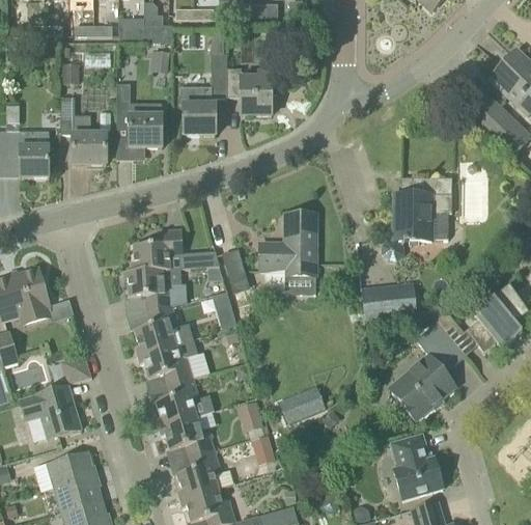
[(413,0),(415,2),(417,0),(421,0),(430,10),(440,0),(413,0)]
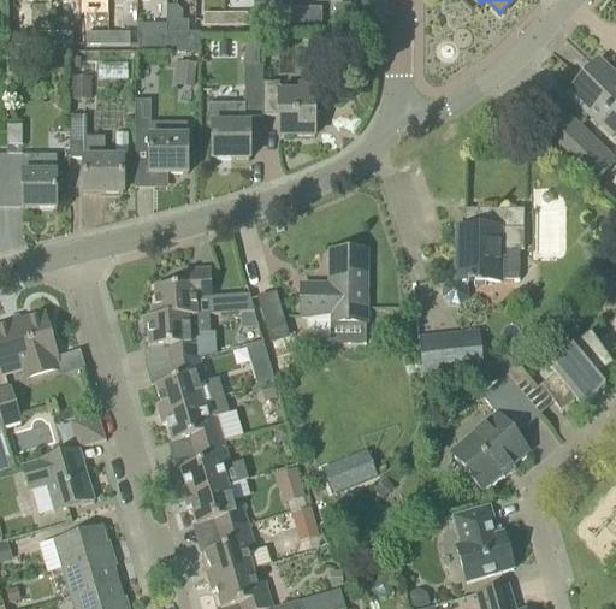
[(188,17),(183,17),(183,6),(177,1),(167,1),(167,17),(166,17),(166,29),(188,29),(188,17)]
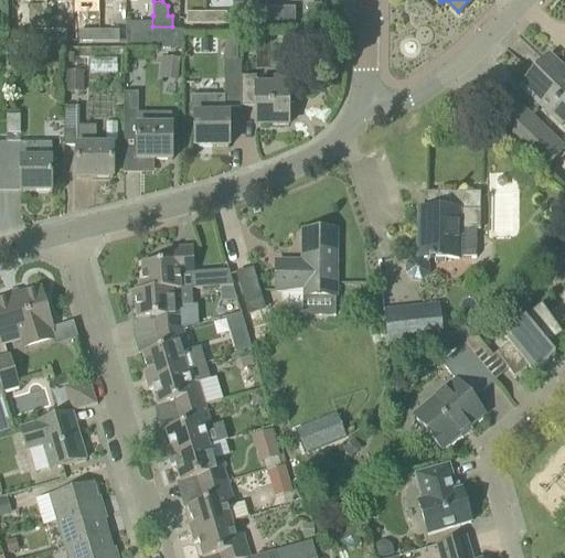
[(187,20),(205,20),(205,9),(185,9),(187,20)]
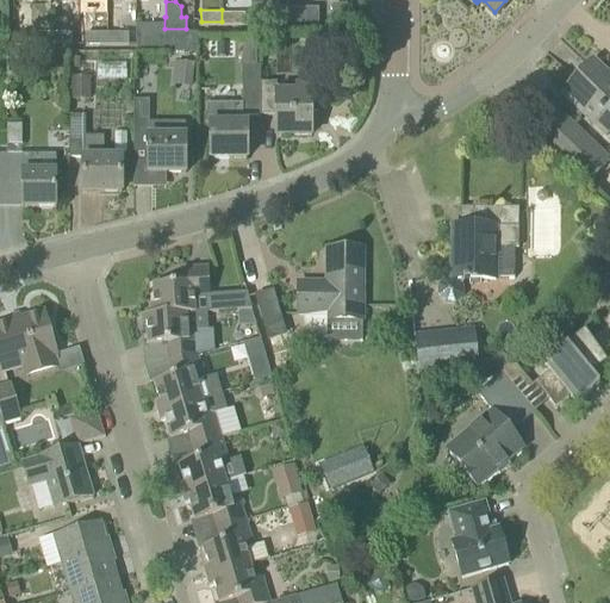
[(243,10),(222,10),(222,22),(243,22),(243,10)]
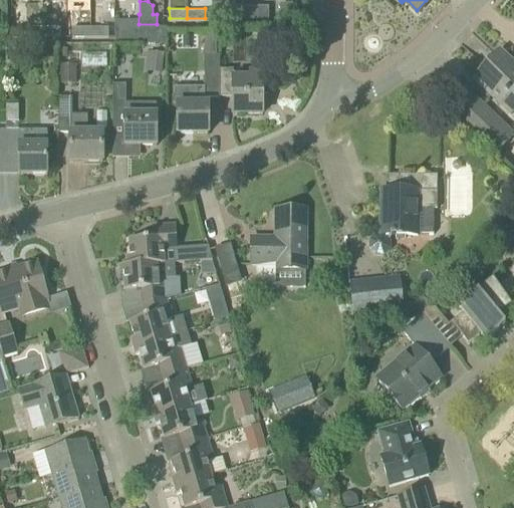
[(235,18),(235,8),(217,8),(217,18),(235,18)]
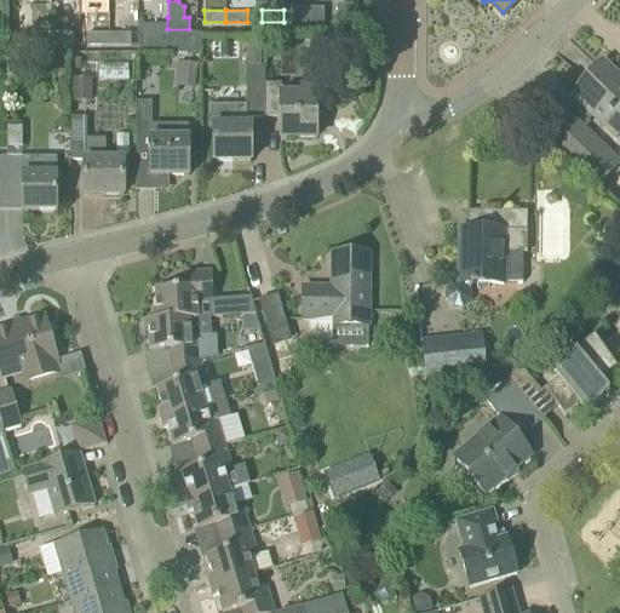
[(305,10),(283,10),(283,22),(305,22),(305,10)]
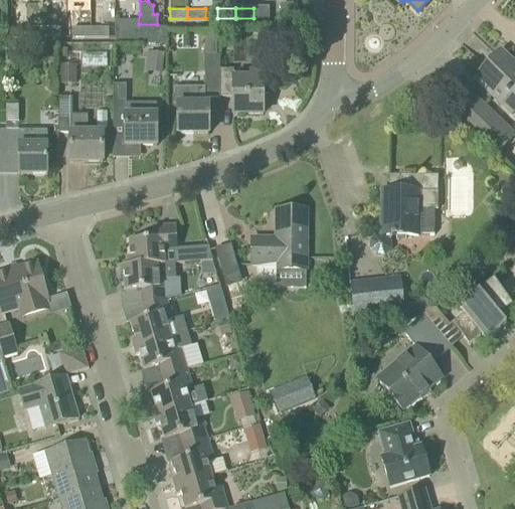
[(139,24),(139,29),(139,40),(167,40),(167,23),(157,24),(139,24)]
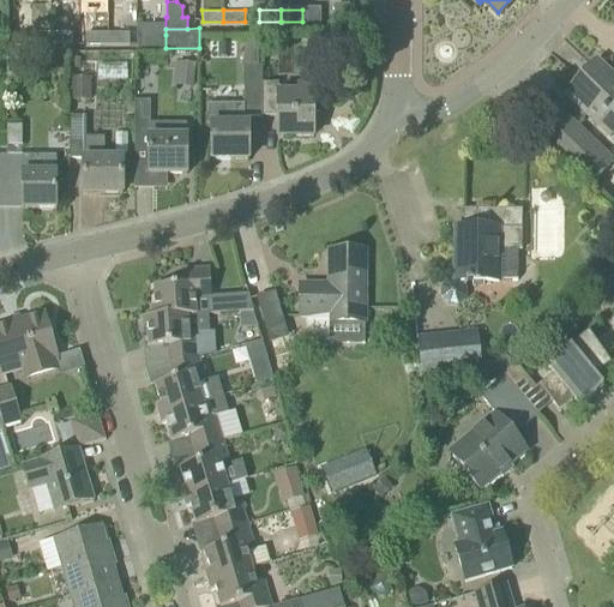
[(50,41),(50,29),(28,29),(28,41),(50,41)]
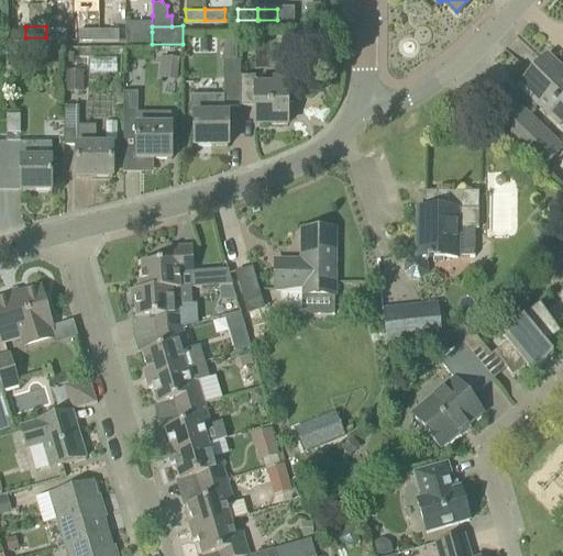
[(46,37),(66,37),(66,26),(46,26),(46,37)]
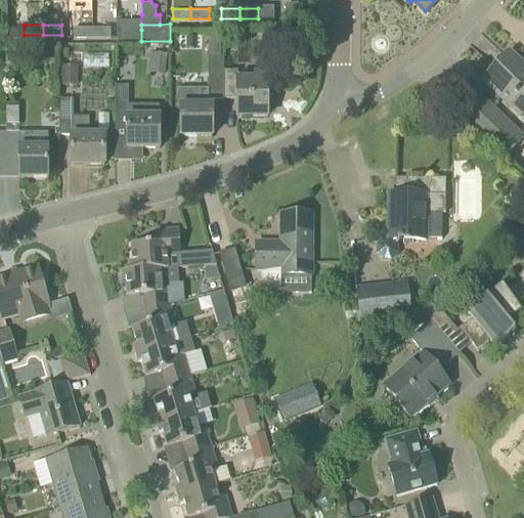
[(74,35),(92,35),(92,25),(74,25),(74,35)]
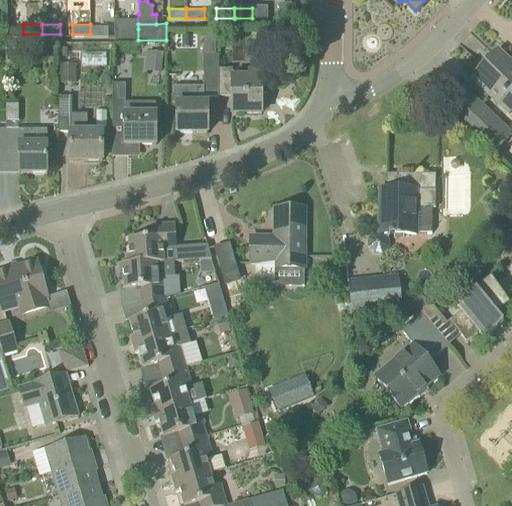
[(108,34),(108,33),(108,24),(90,24),(90,34),(108,34)]
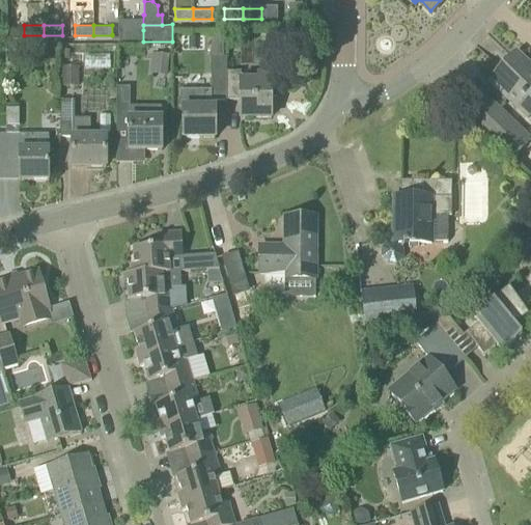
[(143,30),(131,30),(126,30),(126,42),(143,42),(143,30)]
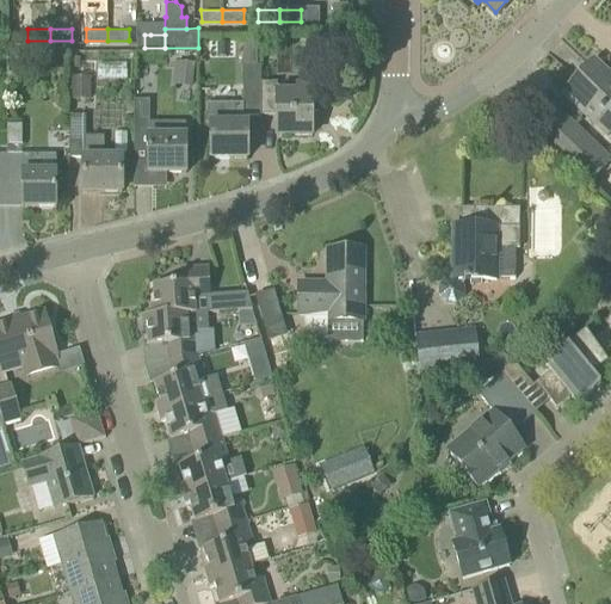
[(610,75),(593,59),(576,75),(563,90),(606,131),(610,125),(610,75)]
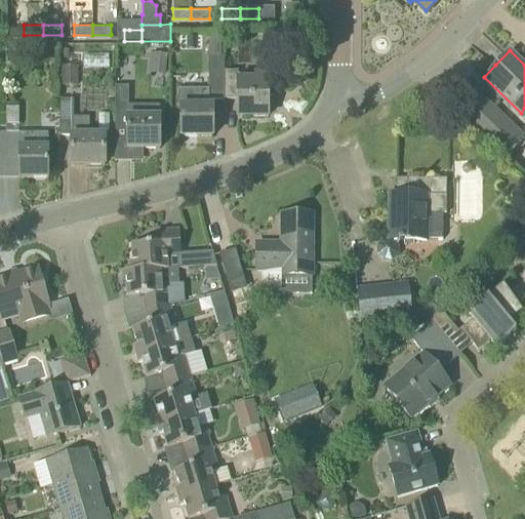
[(180,133),(212,133),(212,95),(225,95),(225,66),(225,51),(209,51),(208,85),(177,85),(177,103),(180,103),(180,133)]
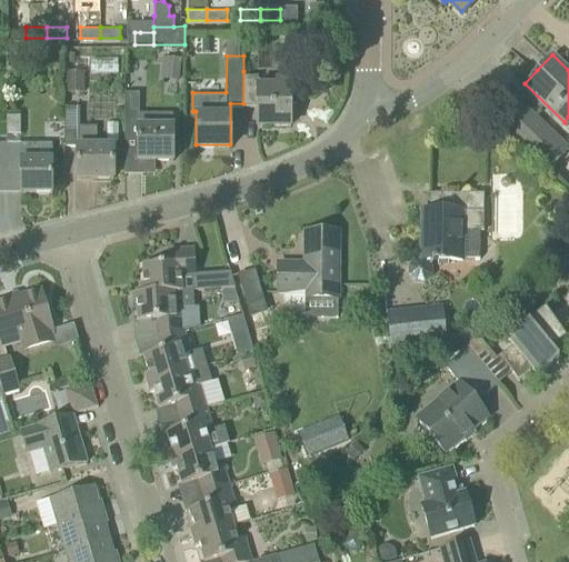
[(65,69),(65,89),(83,89),(83,69),(65,69)]
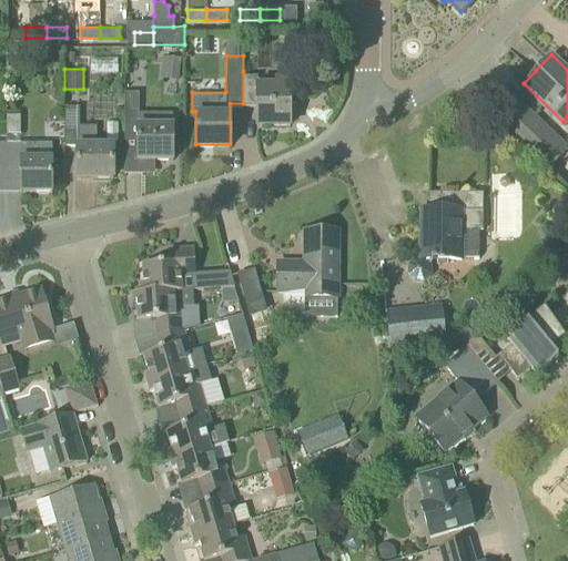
[(295,94),(296,78),(276,78),(276,82),(257,81),(257,71),(243,71),(243,103),(256,103),(256,122),(290,122),(290,94),(295,94)]
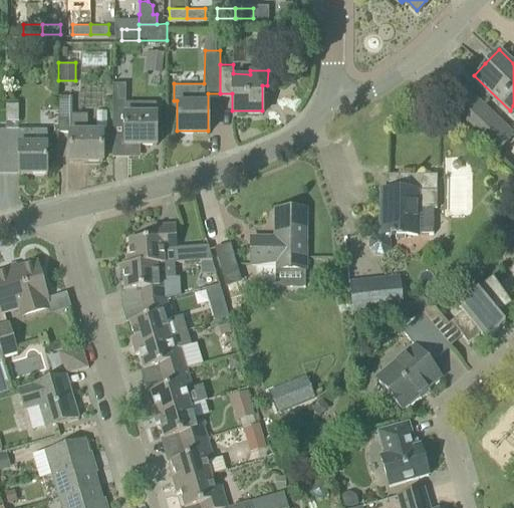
[(140,142),(157,142),(157,110),(156,110),(156,99),(126,98),(126,80),(112,80),(111,149),(140,149),(140,142)]
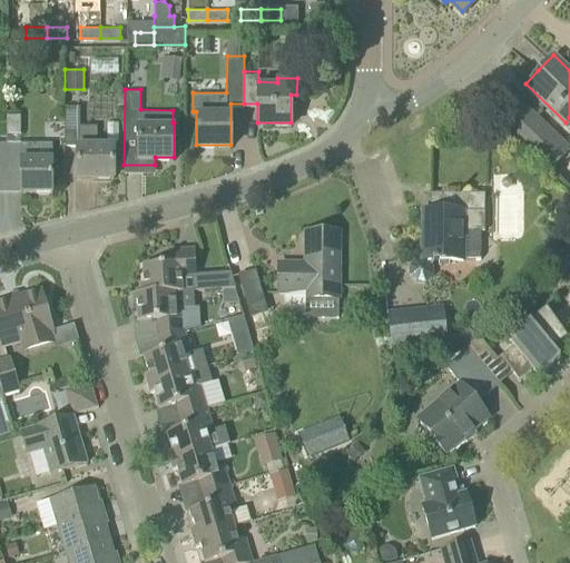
[(498,122),(547,169),(567,148),(538,120),(540,117),(521,98),(498,122)]
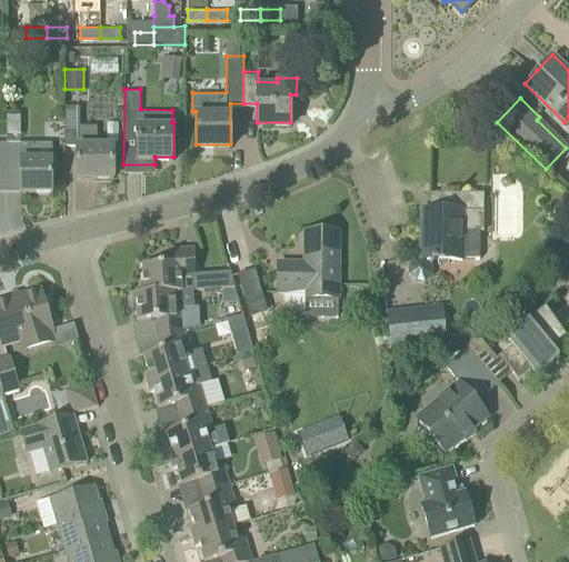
[(96,122),(80,122),(80,102),(65,103),(65,143),(77,142),(77,174),(113,174),(113,142),(96,142),(96,122)]
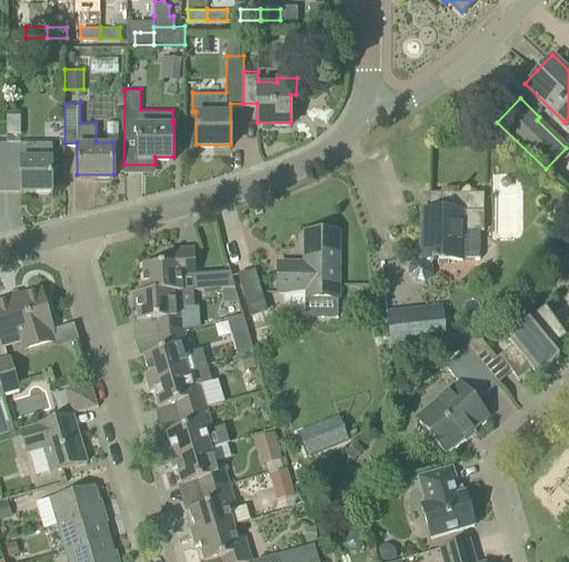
[(6,113),(6,131),(20,131),(20,113),(6,113)]
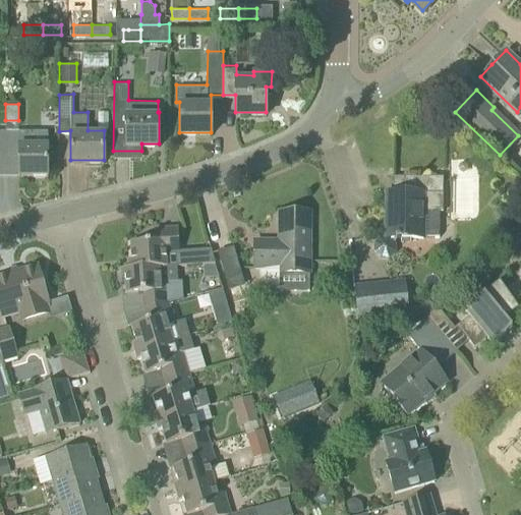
[(19,174),(48,174),(48,128),(0,128),(0,161),(19,162),(19,174)]
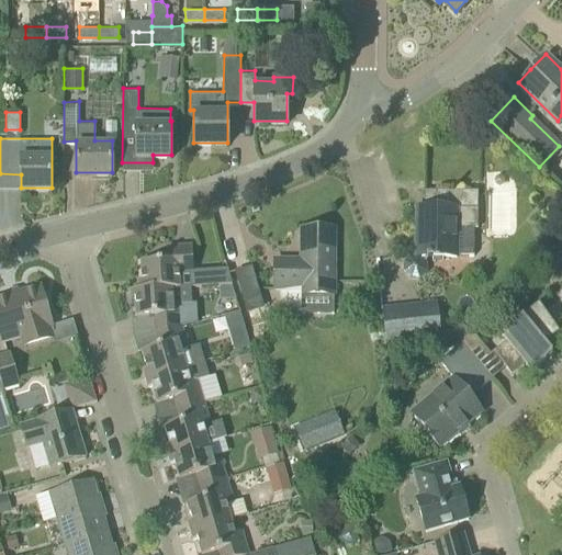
[(436,165),(439,165),(439,202),(438,204),(417,204),(416,252),(412,252),(404,259),(404,269),(411,275),(420,275),(427,269),(427,260),(419,252),(456,252),(457,218),(470,218),(470,165),(474,165),(474,163),(436,162),(436,165)]
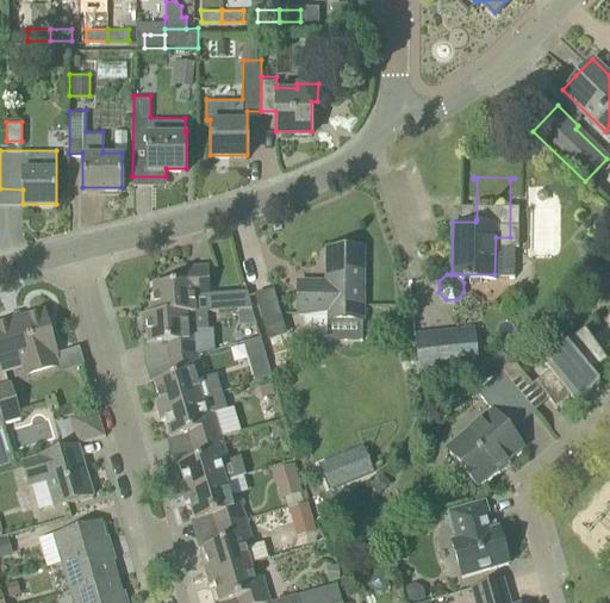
[(361,337),(362,244),(327,244),(327,279),(298,279),(297,311),(327,312),(327,337),(361,337)]
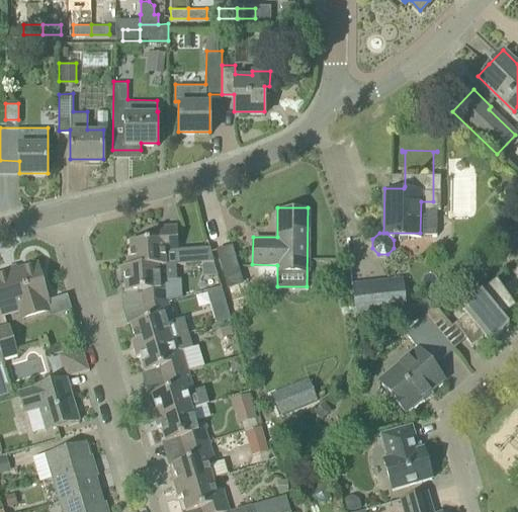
[(507,231),(514,239),(517,234),(517,217),(512,222),(515,225),(507,231)]
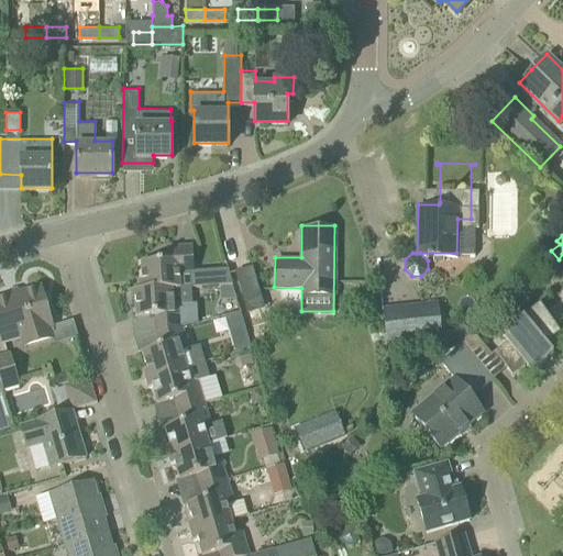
[(142,277),(138,277),(139,287),(179,284),(179,270),(194,270),(192,242),(166,244),(166,257),(141,258),(142,277)]
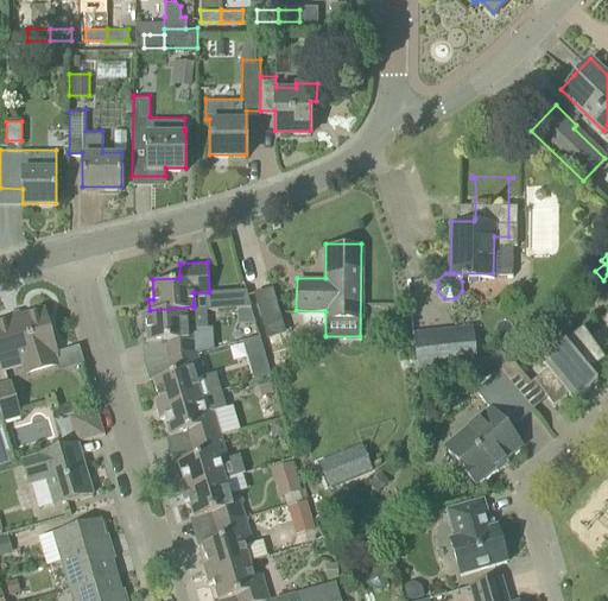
[(252,288),(259,334),(280,330),(273,284),(252,288)]
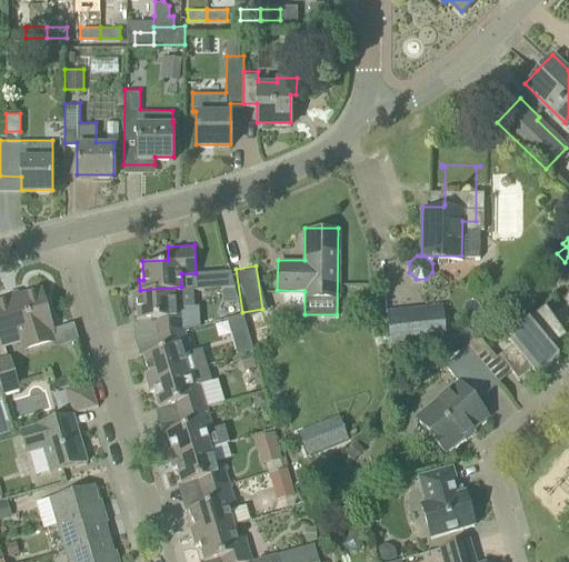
[(41,287),(0,298),(0,333),(3,344),(20,340),(22,349),(56,339),(41,287)]
